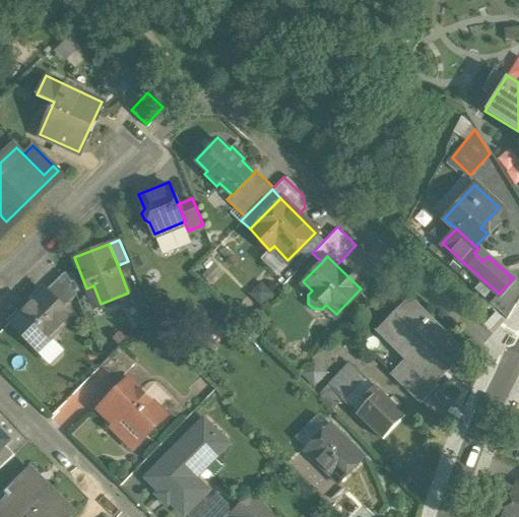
[(66,271),(62,272),(45,289),(63,307),(75,295),(66,271)]
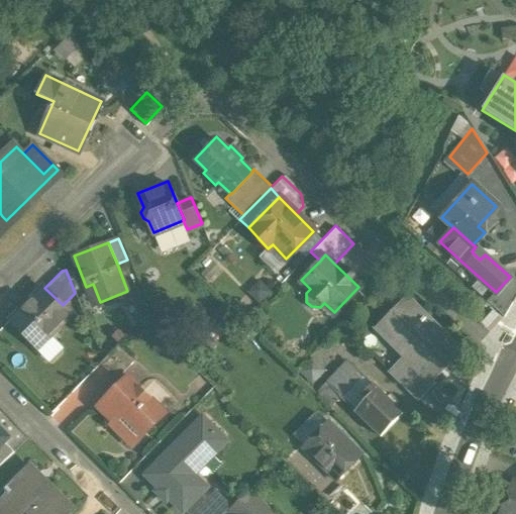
[(44,288),(42,286),(9,318),(33,343),(46,330),(49,334),(71,314),(63,305),(44,288)]
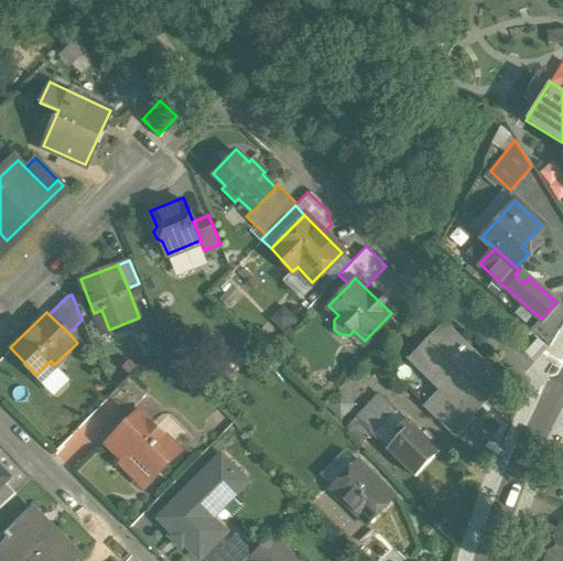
[(452,334),(442,344),(434,336),(418,353),(437,373),(433,377),(442,385),(475,418),(476,416),(468,409),(482,396),(484,397),(499,380),(452,334)]
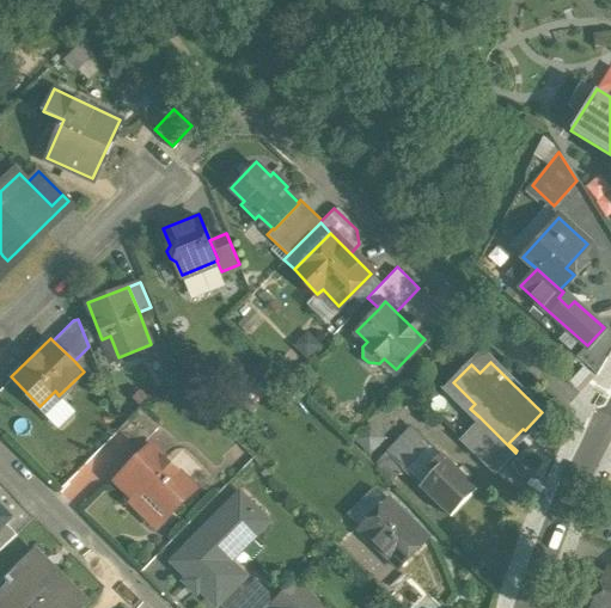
[(140,405),(118,428),(138,447),(160,424),(140,405)]
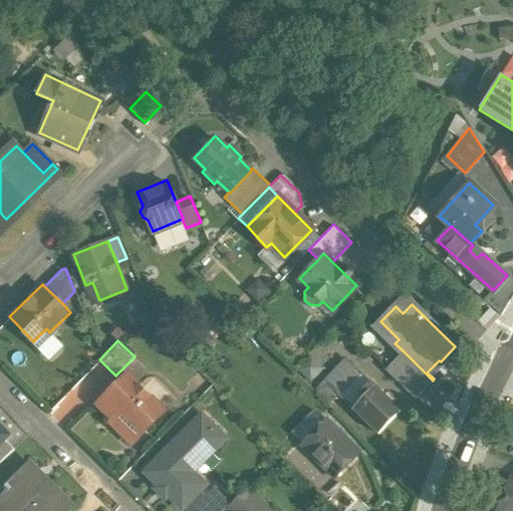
[(433,380),(403,350),(394,359),(424,389),(433,380)]
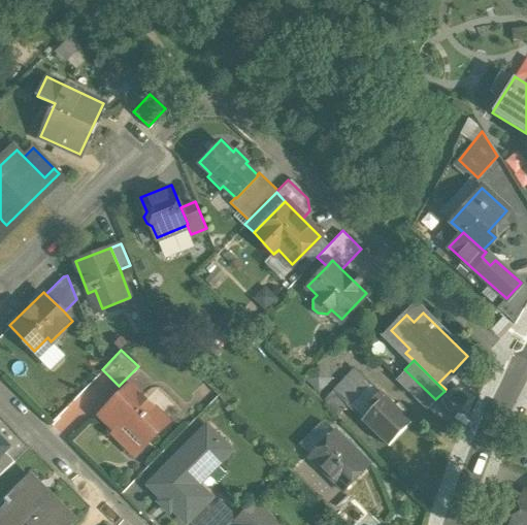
[(318,364),(307,379),(318,387),(329,372),(318,364)]
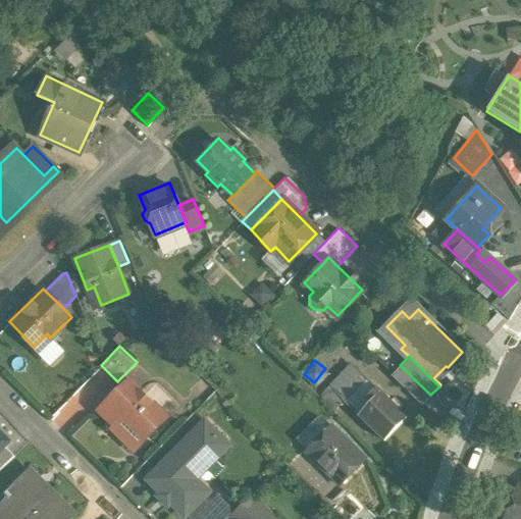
[(430,395),(400,365),(392,374),(422,404),(430,395)]
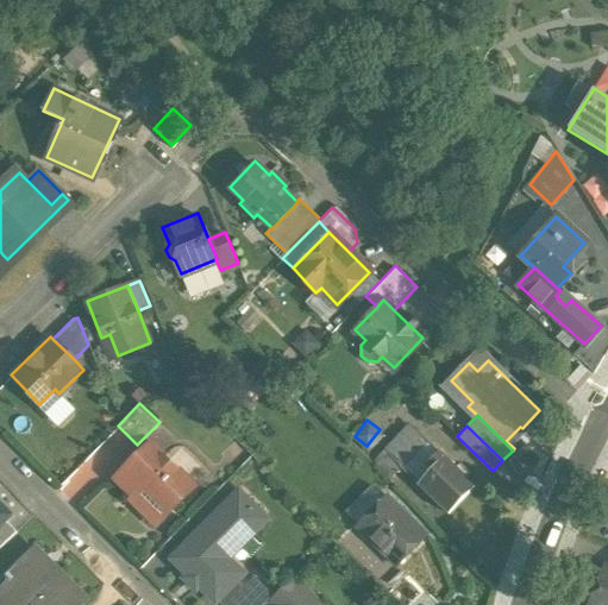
[(420,432),(411,441),(402,434),(387,449),(401,464),(401,465),(418,481),(444,454),(438,449),(420,432)]
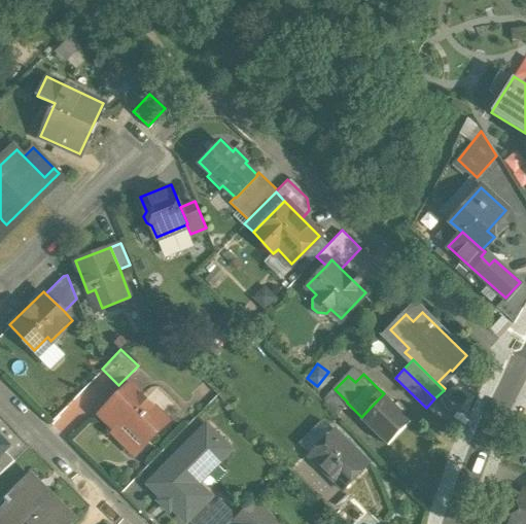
[(168,420),(132,383),(100,414),(114,428),(120,421),(143,445),(168,420)]
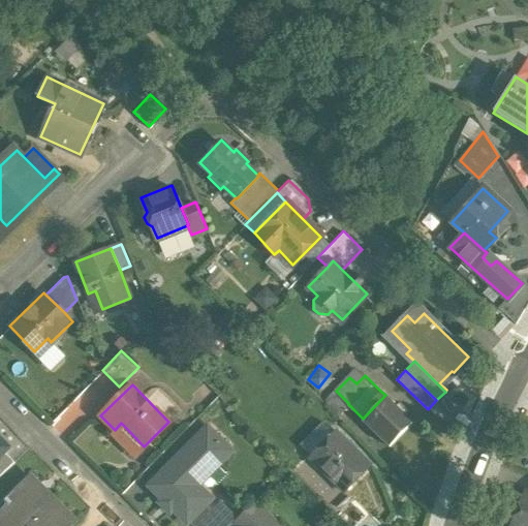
[(348,403),(336,391),(328,400),(340,412),(348,404),(348,403)]
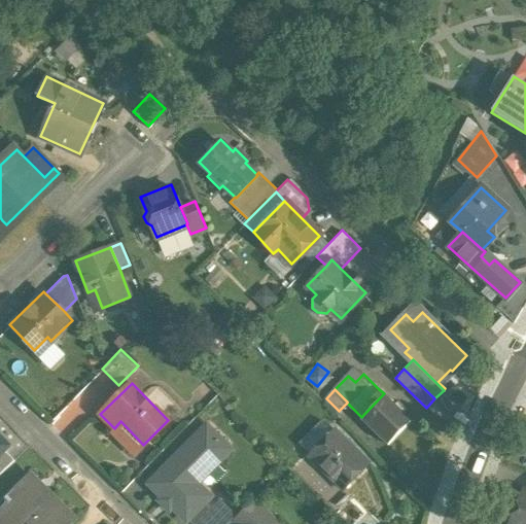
[(410,419),(384,393),(361,417),(387,443),(410,419)]
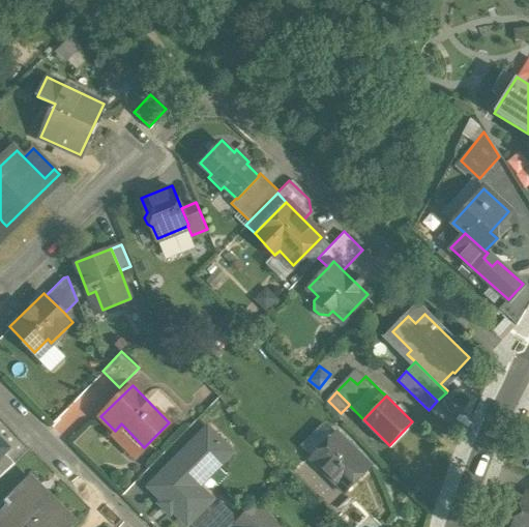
[(207,426),(148,486),(163,499),(158,502),(170,513),(173,509),(186,523),(210,499),(196,485),(206,474),(202,470),(213,459),(218,464),(232,450),(207,426)]
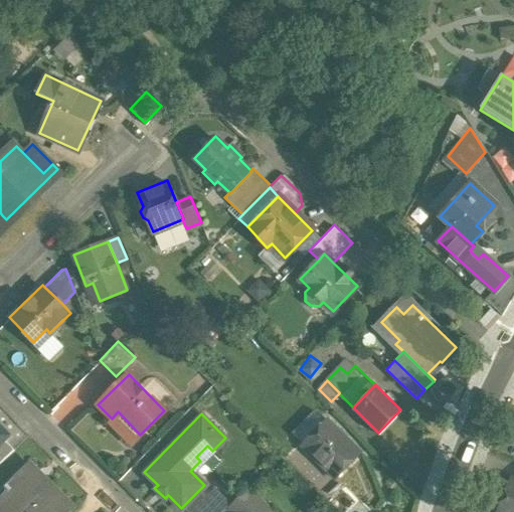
[(360,452),(327,418),(302,445),(335,478),(360,452)]
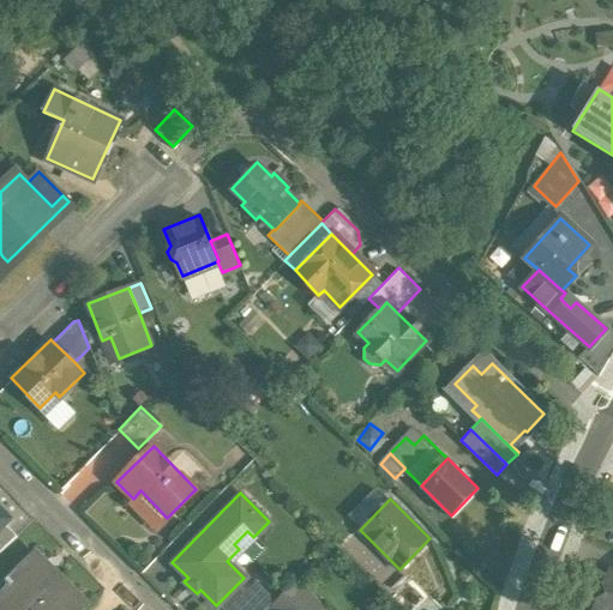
[(10,517),(0,507),(0,525),(4,521),(10,517)]
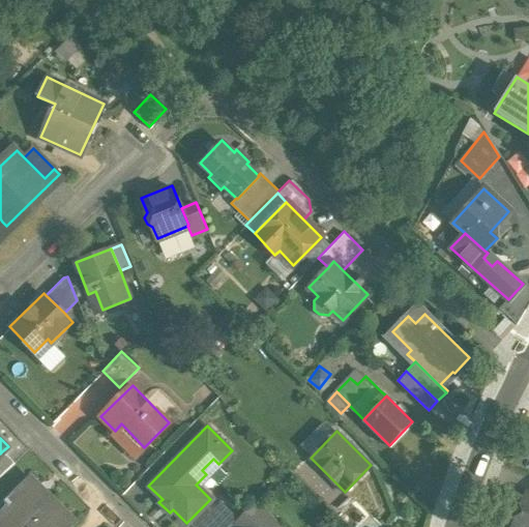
[(3,450),(0,454),(0,474),(15,461),(3,450)]
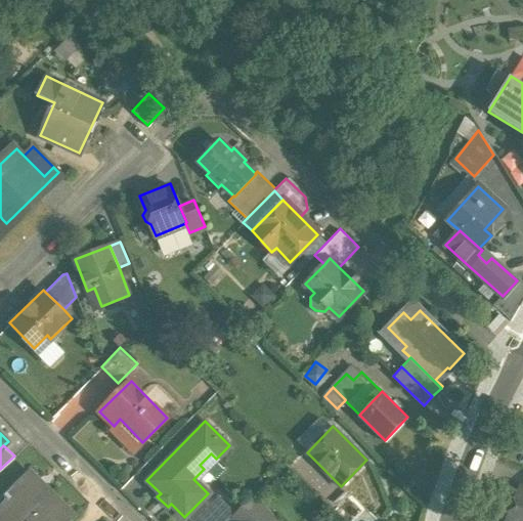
[(68,520),(75,514),(30,469),(4,494),(7,497),(0,504),(0,520),(27,520),(30,518),(33,520),(68,520)]
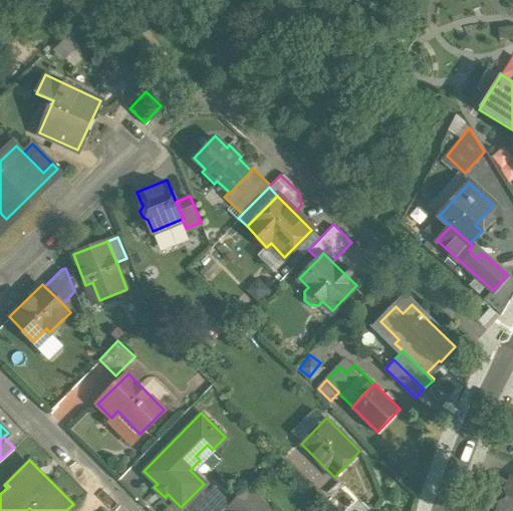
[(512,510),(512,478),(510,477),(496,510),(512,510)]
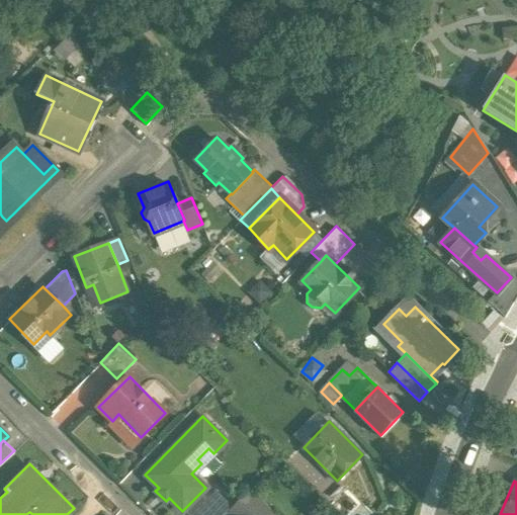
[(216,489),(190,514),(223,514),(229,510),(233,505),(216,489)]
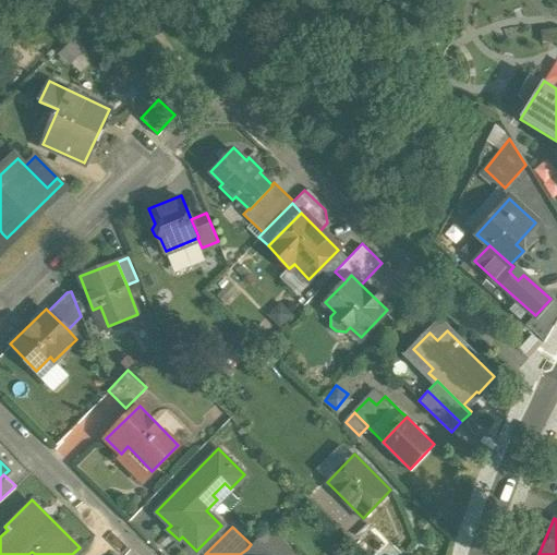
[(278,554),(286,547),(267,529),(266,529),(251,544),(246,550),(252,554),(276,554),(277,554),(278,554)]
